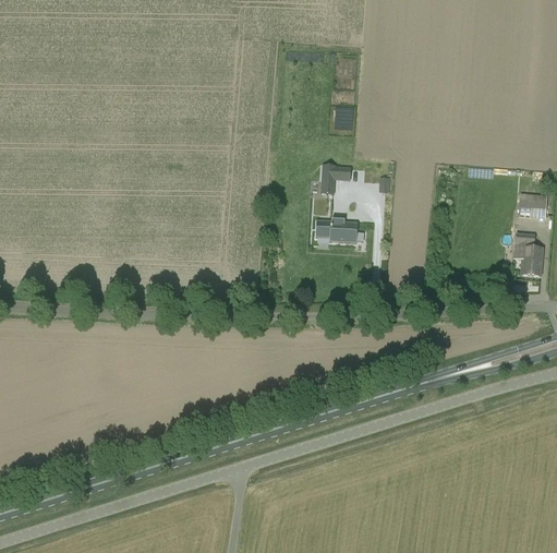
[(355,124),(355,104),(338,103),(337,124),(355,124)]
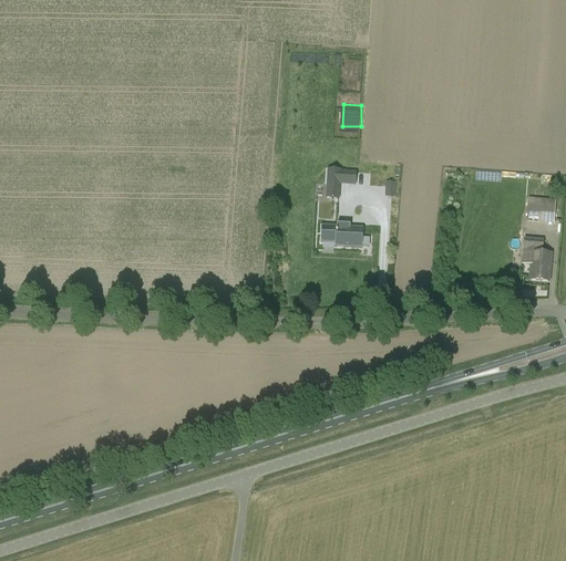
[(329,168),(328,183),(340,184),(340,183),(356,183),(357,170),(341,170),(341,169),(329,168)]
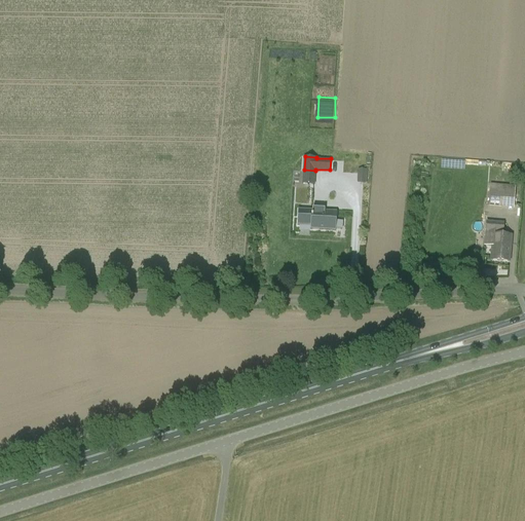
[(360,165),(359,177),(367,178),(367,165),(360,165)]
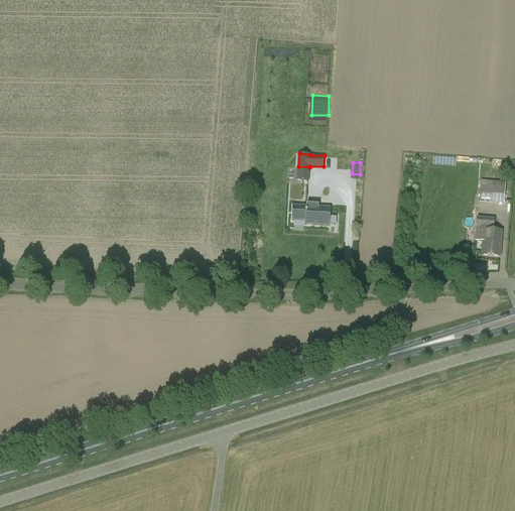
[(480,198),(505,200),(507,178),(482,176),(480,198)]
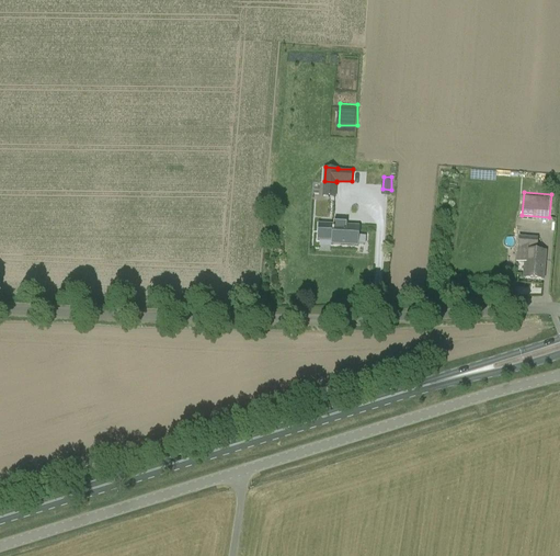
[(319,222),(318,239),(333,239),(333,244),(358,245),(360,224),(347,224),(347,223),(334,222),(334,223),(319,222)]
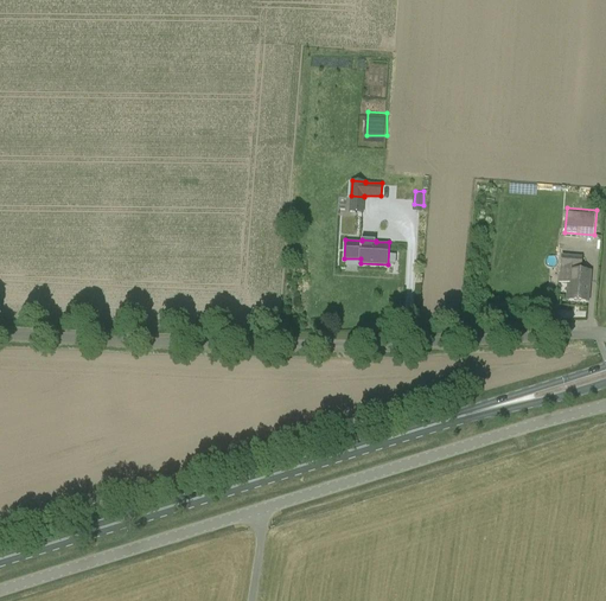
[(561,264),(571,266),(568,291),(568,295),(588,298),(589,298),(592,267),(582,267),(584,251),(562,250),(561,264)]
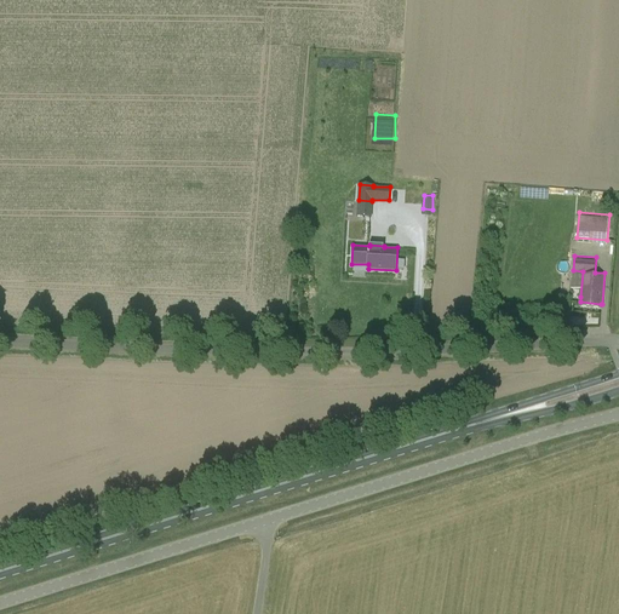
[(313,274),(324,275),(325,259),(314,259),(313,274)]
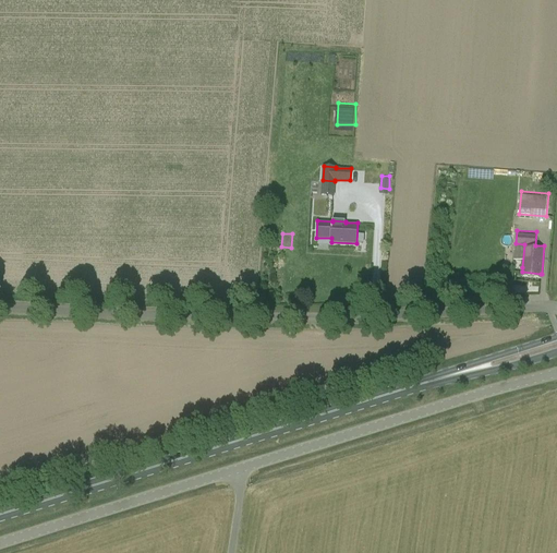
All buildings are outlined.
